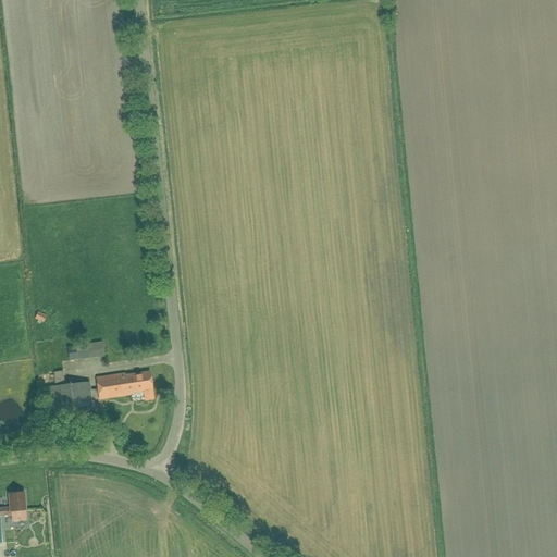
[(76,360),(104,357),(102,343),(75,346),(76,360)]
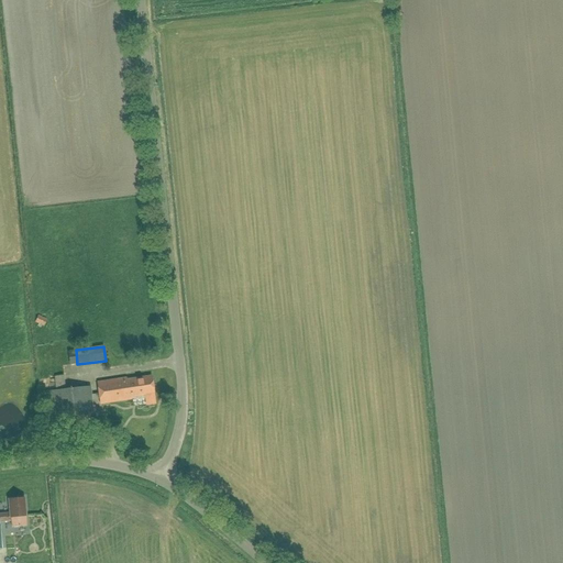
[(133,397),(154,394),(151,376),(127,379),(125,378),(97,383),(100,404),(134,399),(133,397)]
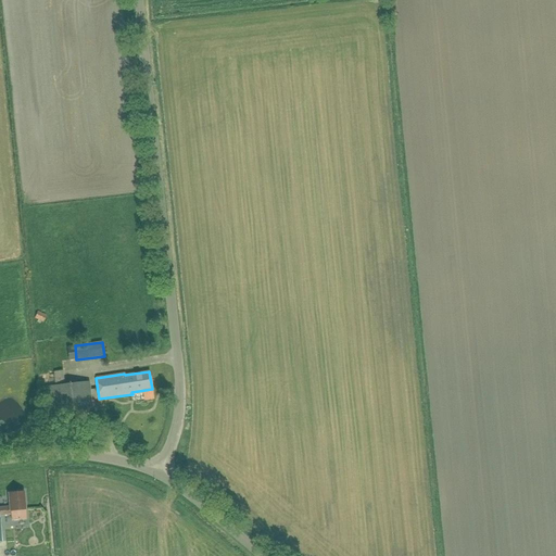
[(51,414),(92,408),(88,382),(48,388),(51,414)]
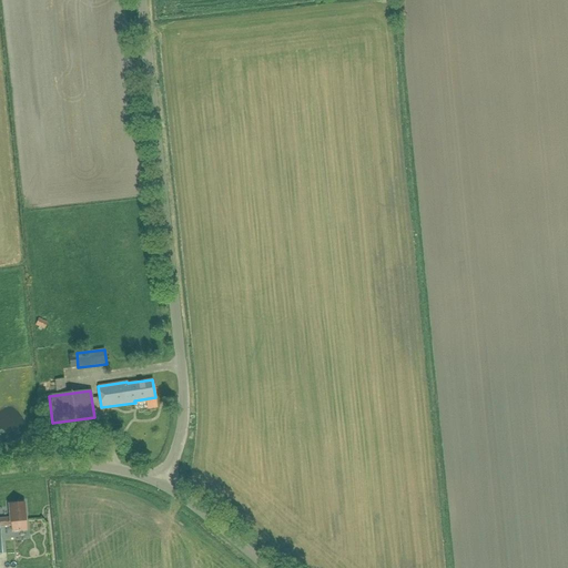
[(18,530),(17,521),(24,521),(23,503),(8,504),(9,518),(0,518),(0,554),(1,554),(0,541),(0,526),(10,526),(10,531),(18,530)]
